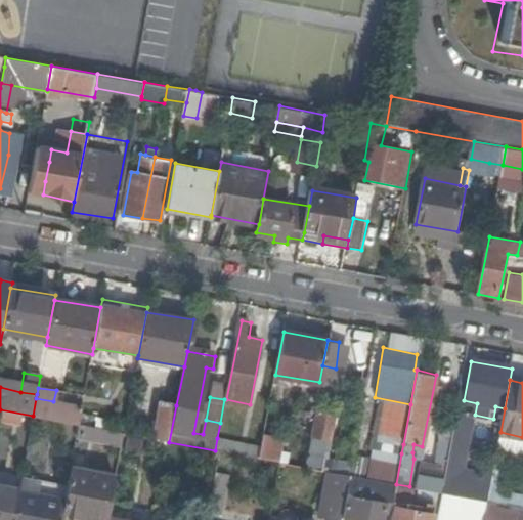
[(36,398),(33,416),(79,425),(82,414),(83,407),(53,401),(36,398)]
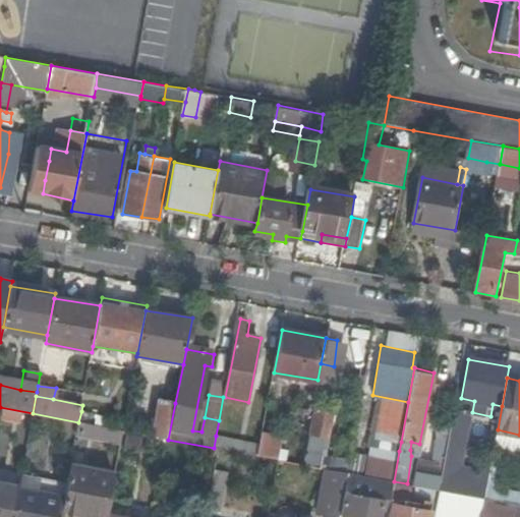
[(161,401),(155,437),(168,440),(175,403),(161,401)]
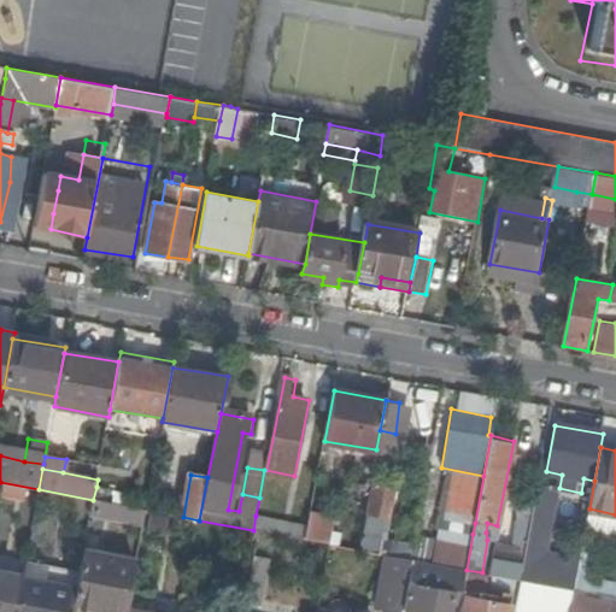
[(374,553),(377,537),(381,518),(387,518),(392,487),(370,482),(357,549),(374,553)]
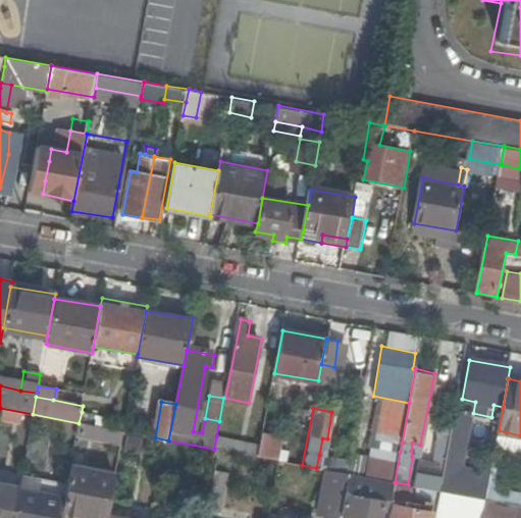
[(465,413),(454,410),(449,441),(444,466),(455,468),(465,413)]
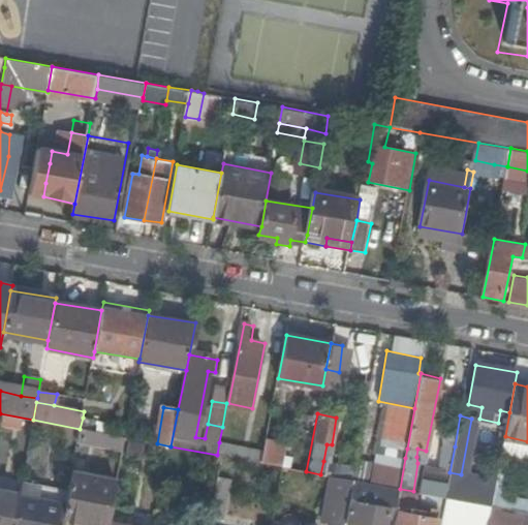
[(83,418),(80,429),(105,433),(107,423),(83,418)]
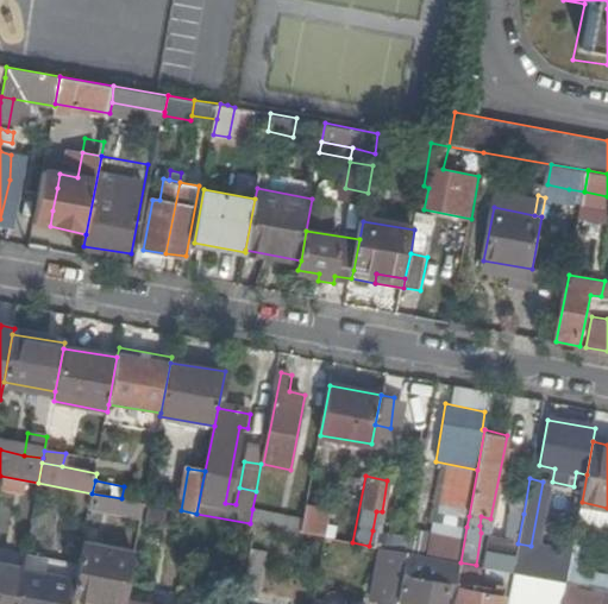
[(121,498),(92,494),(89,510),(139,518),(143,503),(121,498)]
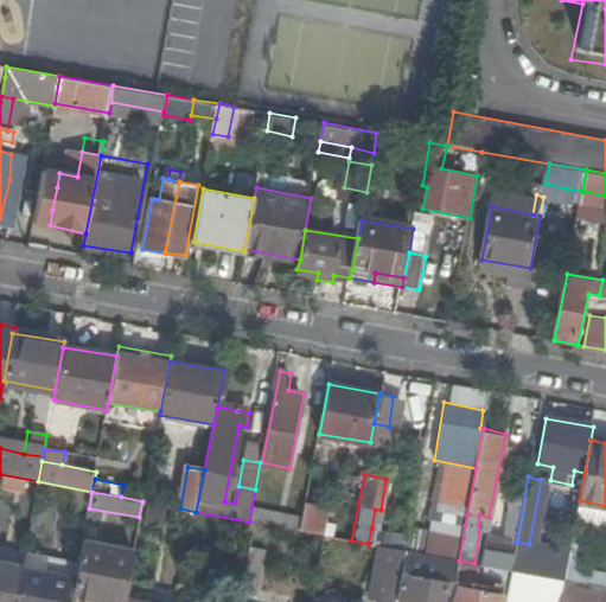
[(304,517),(300,531),(321,536),(327,508),(306,505),(304,517)]
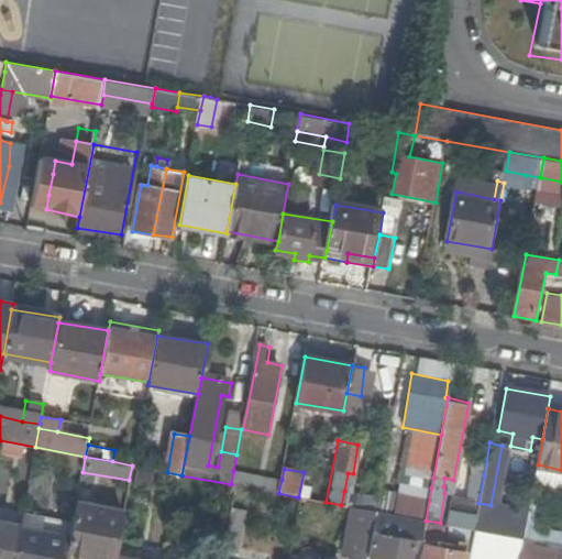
[(398,470),(396,480),(431,488),(433,478),(398,470)]
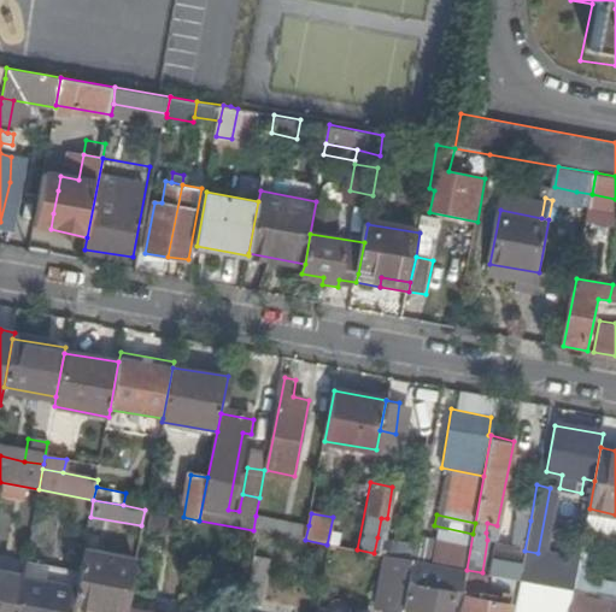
[(256,516),(253,530),(259,531),(305,540),(309,525),(256,516)]
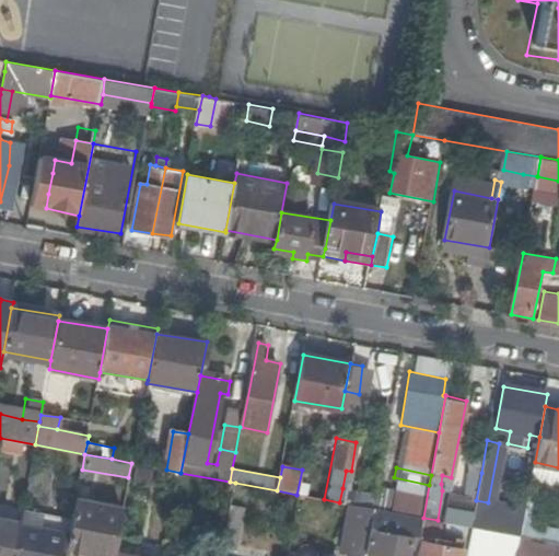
[(476,500),(481,473),(470,471),(464,499),(447,496),(443,521),(469,526),(472,526),(476,500)]
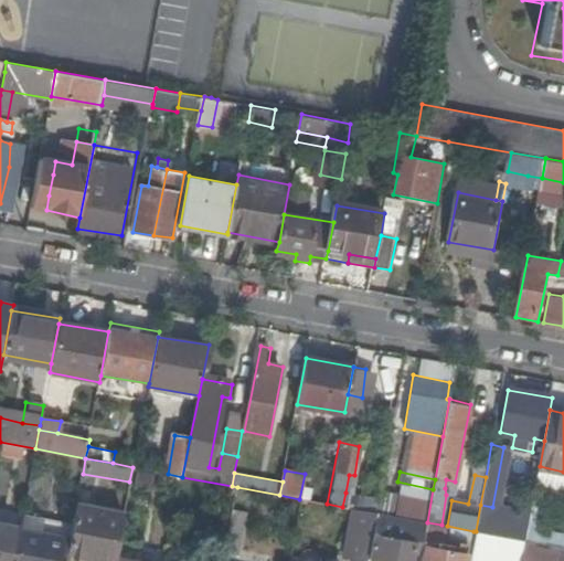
[(391,516),(427,522),(433,489),(397,482),(391,516)]
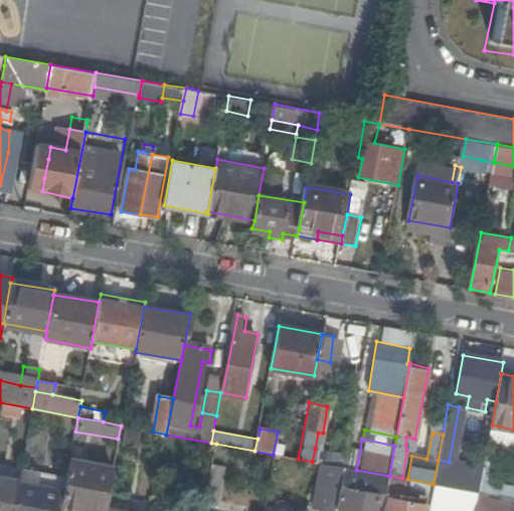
[(343,467),(346,454),(315,449),(312,462),(321,464),(343,467)]
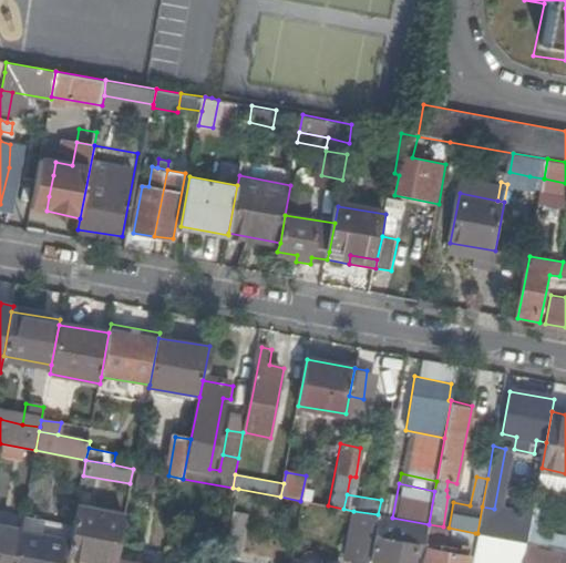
[(504,510),(494,509),(482,507),(477,533),(494,538),(497,521),(502,522),(504,510)]
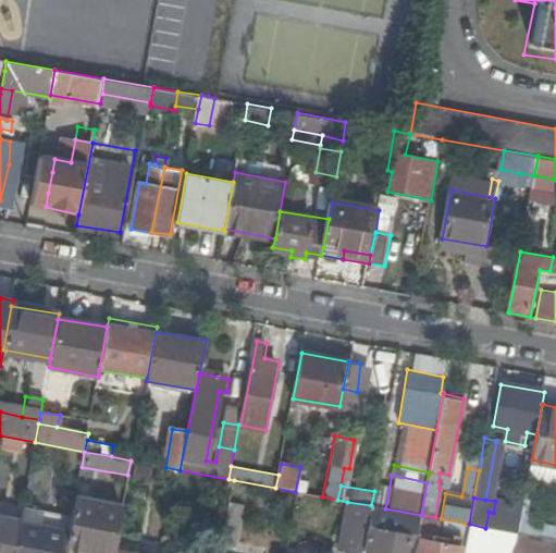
[(65,550),(78,552),(113,552),(114,548),(121,508),(75,501),(69,528),(65,550)]
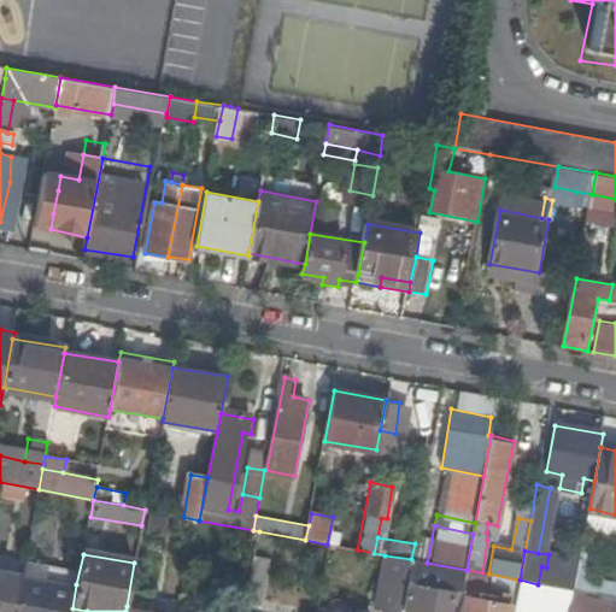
[(270,558),(254,555),(246,602),(262,605),(270,558)]
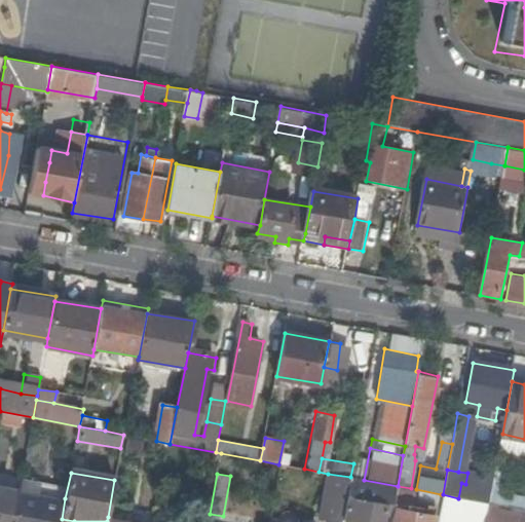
[(343,519),(350,477),(328,474),(320,516),(343,519)]
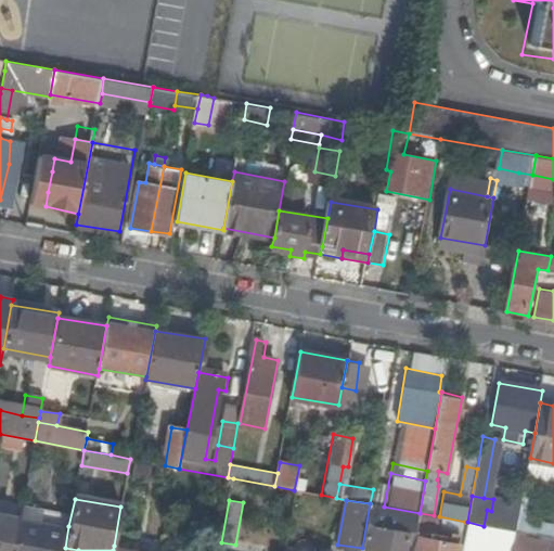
[(384,507),(370,503),(362,548),(361,550),(412,550),(420,513),(384,507)]
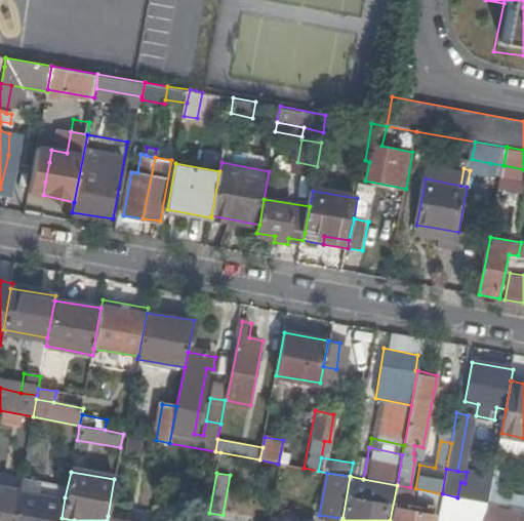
[(492,479),(490,488),(488,503),(504,506),(509,482),(492,479)]
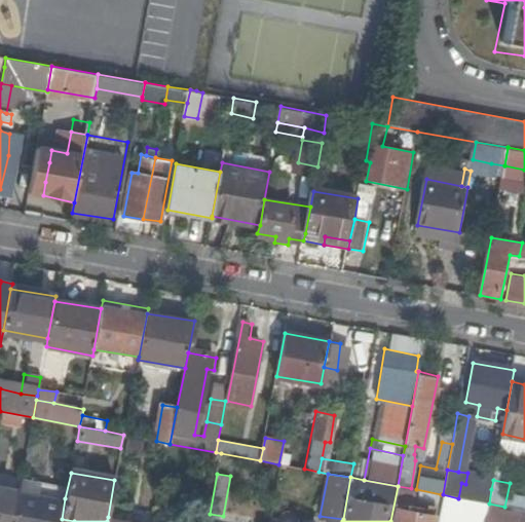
[(456,513),(486,519),(489,504),(491,489),(465,484),(461,483),(458,498),(457,507),(456,513)]
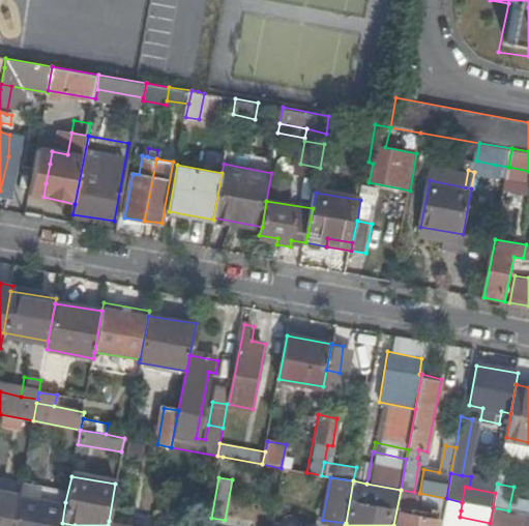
[(411,510),(414,492),(401,490),(393,525),(435,525),(438,513),(429,509),(427,514),(411,510)]
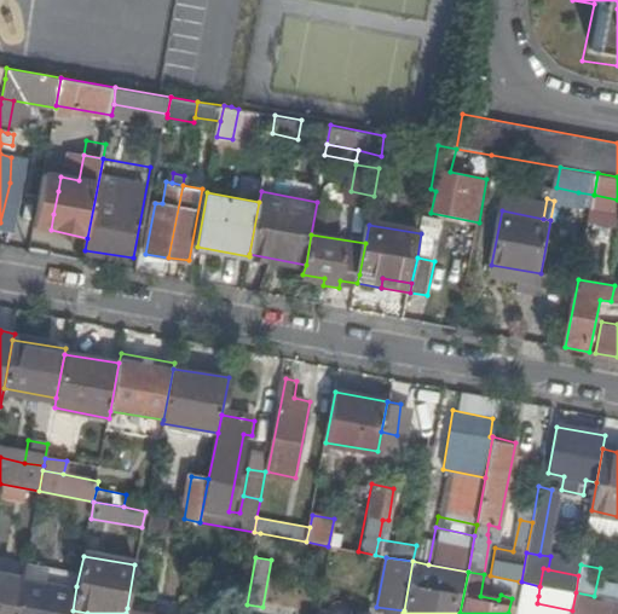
[(15,613),(22,579),(0,574),(0,613),(15,613)]
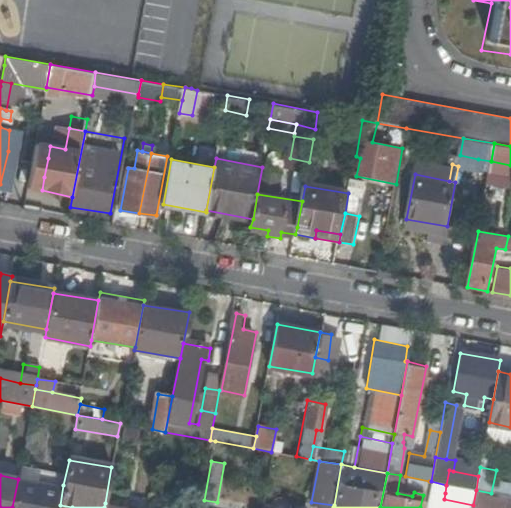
[(59,507),(60,505),(63,485),(18,477),(18,479),(12,507),(59,507)]
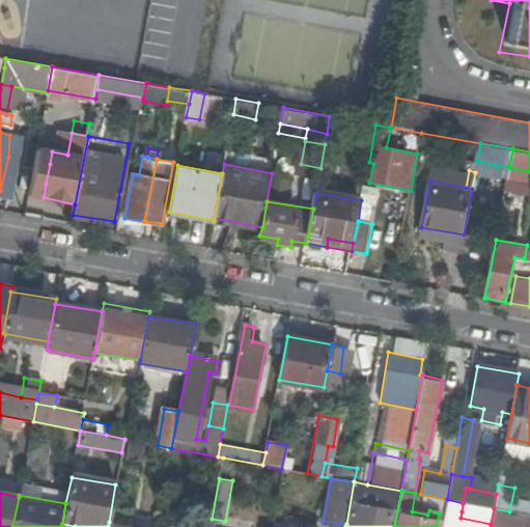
[(447,499),(446,508),(462,511),(463,503),(447,499)]
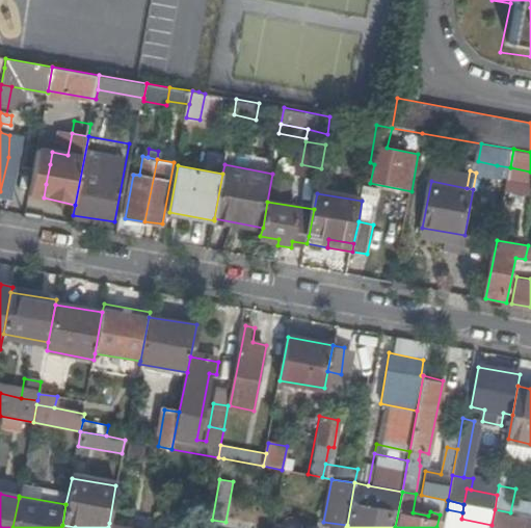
[(492,525),(492,527),(530,527),(530,517),(510,512),(495,509),(492,525)]
